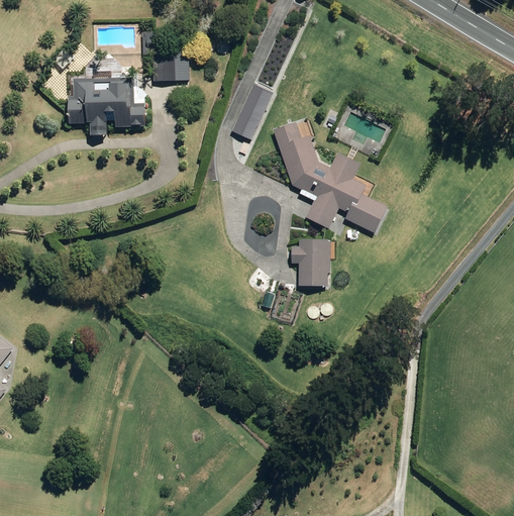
[(157,59),(158,81),(189,80),(188,41),(157,42),(157,48),(156,48),(156,31),(142,31),(142,54),(155,54),(156,59),(157,59)]
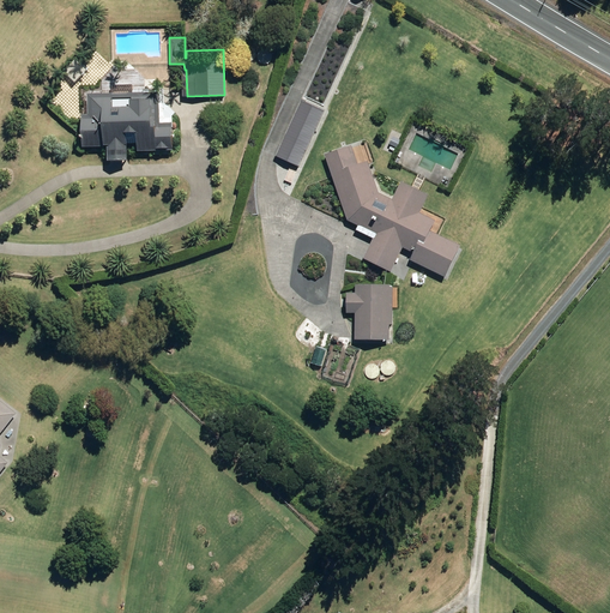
[(86,92),(88,120),(80,120),(82,146),(107,145),(107,160),(128,160),(128,146),(143,145),(143,150),(173,149),(173,122),(158,122),(158,91),(86,92)]
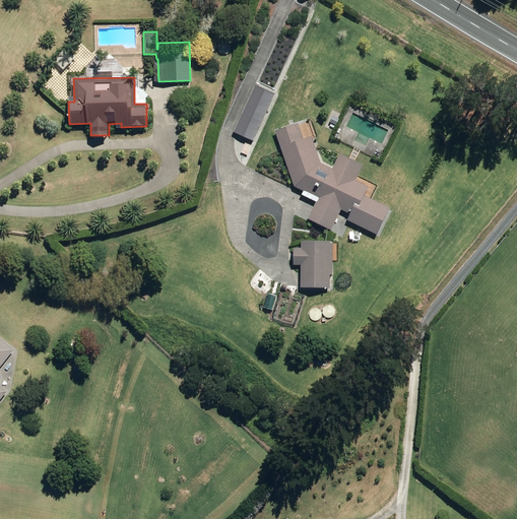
[(253,140),(274,92),(254,84),(233,131),(253,140)]
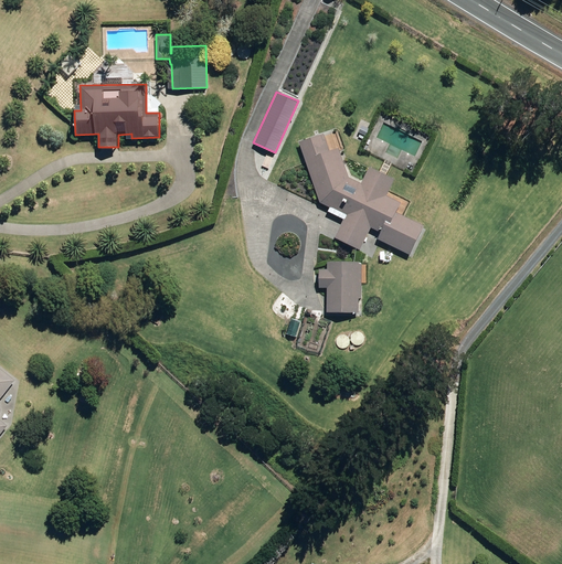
[(377,237),(411,254),(424,225),(396,211),(401,202),(385,194),(394,178),(368,166),(360,183),(349,177),(338,147),(329,150),(322,132),(298,140),(319,202),(329,206),(327,211),(342,219),(333,237),(359,249),(370,226),(380,232),(377,237)]
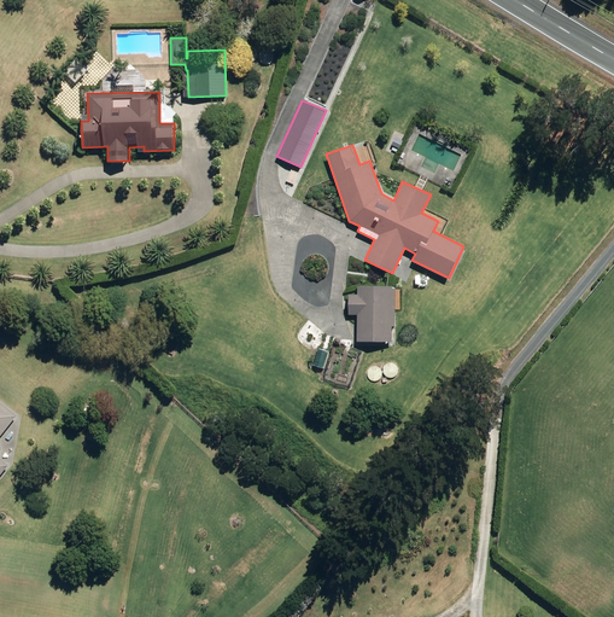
[(391,325),(395,325),(395,289),(392,289),(392,285),(357,285),(357,294),(348,294),(348,314),(356,314),(356,341),(391,341),(391,325)]
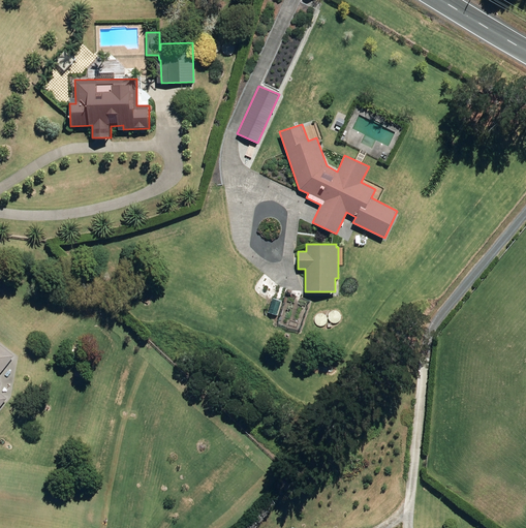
[(281,301),(272,298),(267,312),(276,315),(281,301)]
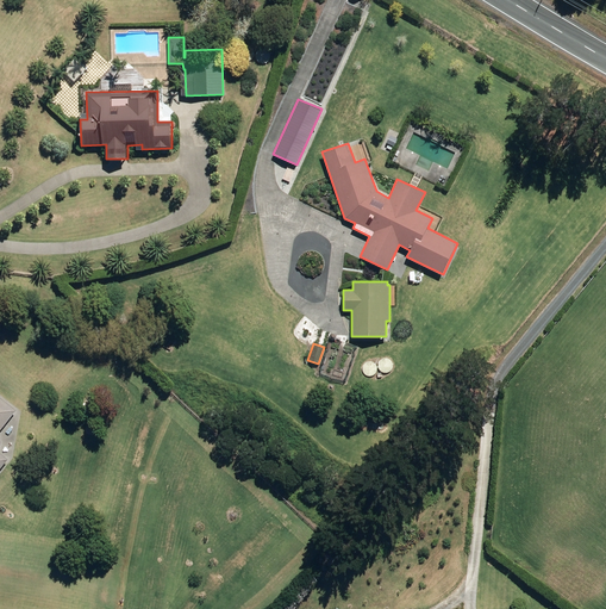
[(0,467),(7,459),(0,453),(0,445),(0,430),(16,409),(0,397),(0,467)]
